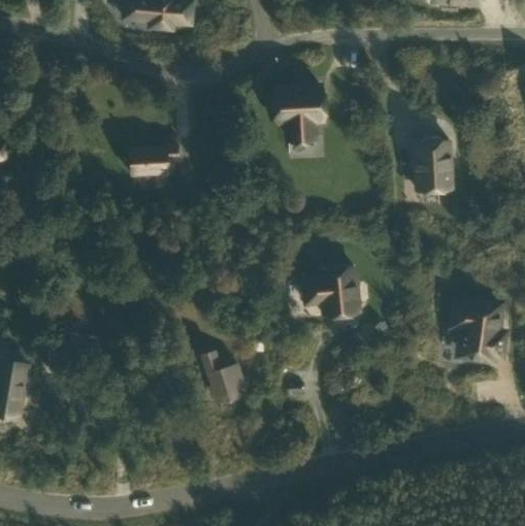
[(127,0),(126,20),(153,22),(152,29),(174,31),(174,24),(185,25),(186,13),(194,14),(194,0),(127,0)]
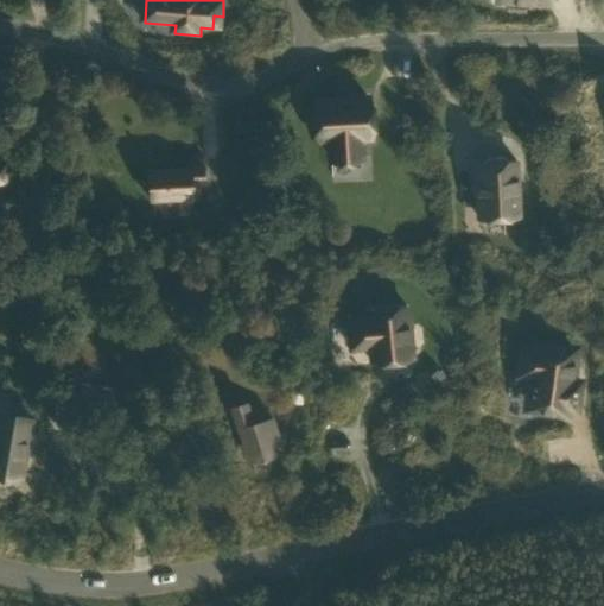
[(373,139),(372,100),(320,102),(322,143),(331,141),(332,162),(364,159),(363,140),(373,139)]
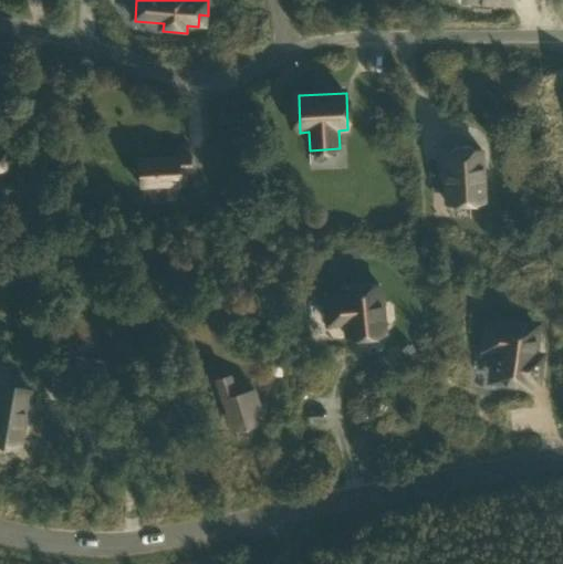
[(0,178),(16,178),(14,145),(0,145),(0,178)]
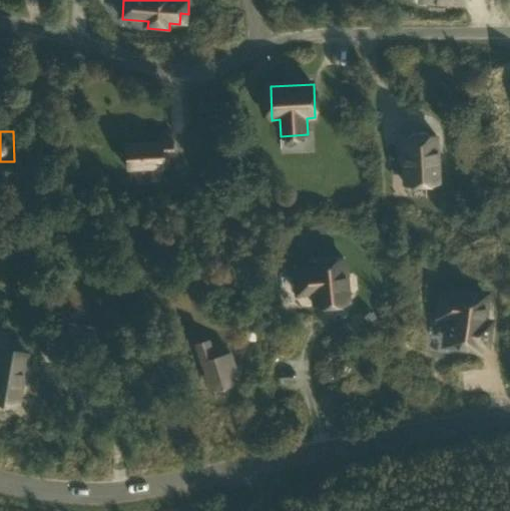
[(163,134),(164,145),(127,147),(129,171),(166,168),(165,156),(175,156),(173,133),(163,134)]
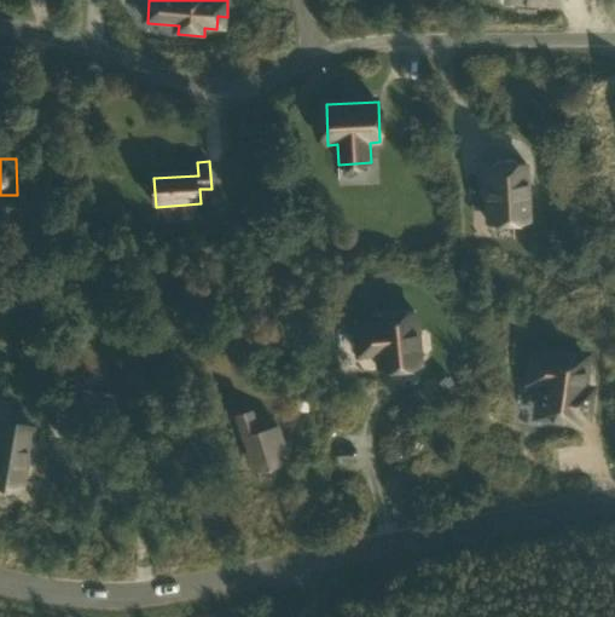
[(532,223),(529,166),(486,168),(486,183),(488,183),(491,225),(532,223)]
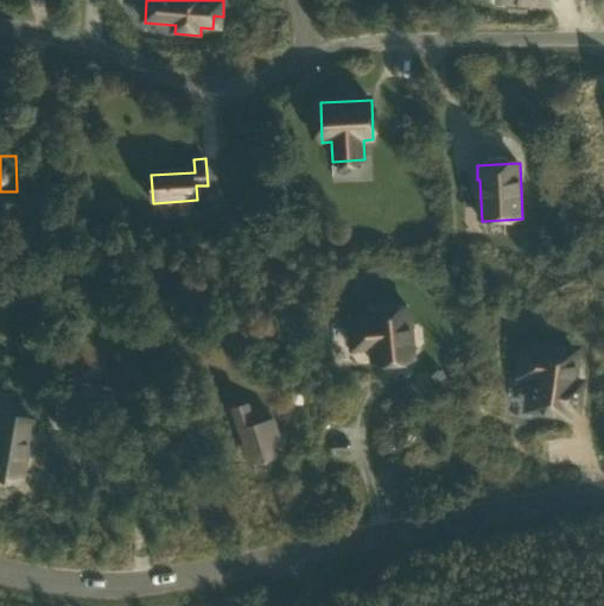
[(374,349),(375,363),(415,359),(409,309),(370,314),(370,319),(351,320),(355,351),(374,349)]
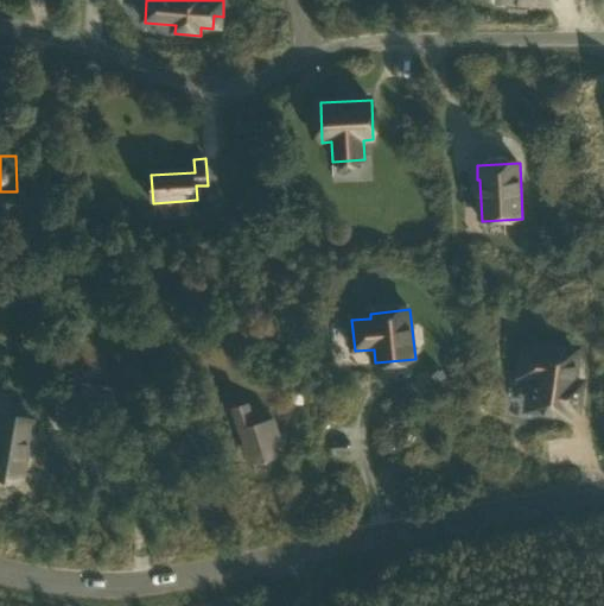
[(527,351),(523,376),(536,378),(535,390),(532,409),(536,409),(568,414),(570,410),(578,411),(582,386),(573,385),(578,353),(541,348),(540,353),(527,351)]
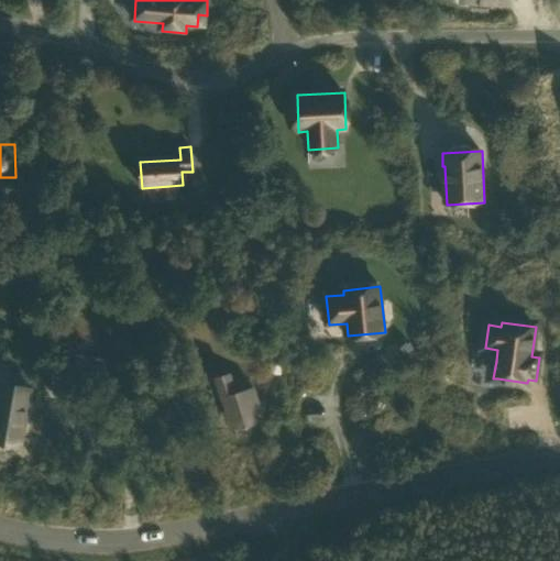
[(113,360),(95,356),(72,352),(68,367),(110,375),(113,360)]
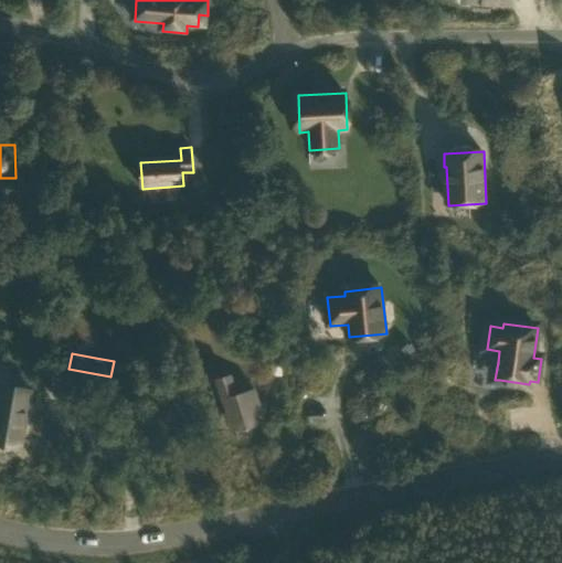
[(284,365),(273,367),(274,378),(285,376),(284,365)]
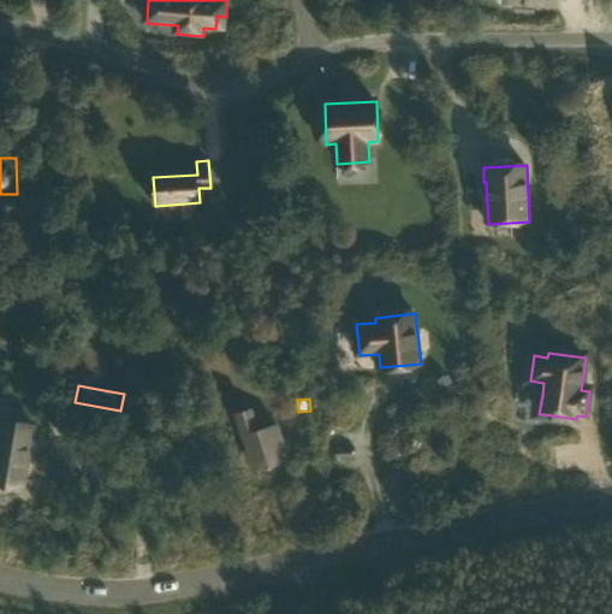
[(277,446),(283,444),(278,426),(257,432),(251,412),(238,415),(244,438),(247,437),(256,472),(283,464),(277,446)]
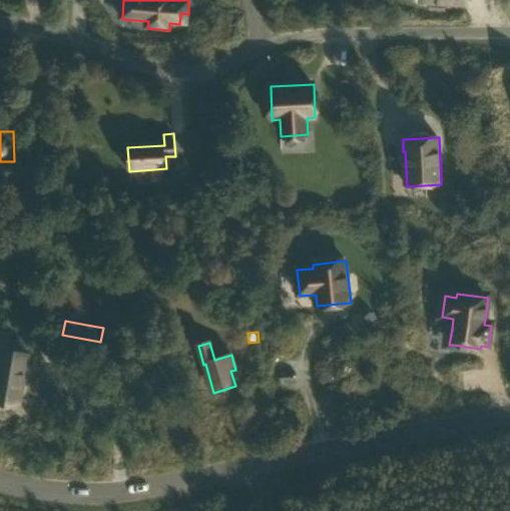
[(0,399),(20,403),(25,375),(23,375),(25,365),(27,366),(29,355),(15,353),(0,349),(0,399)]
